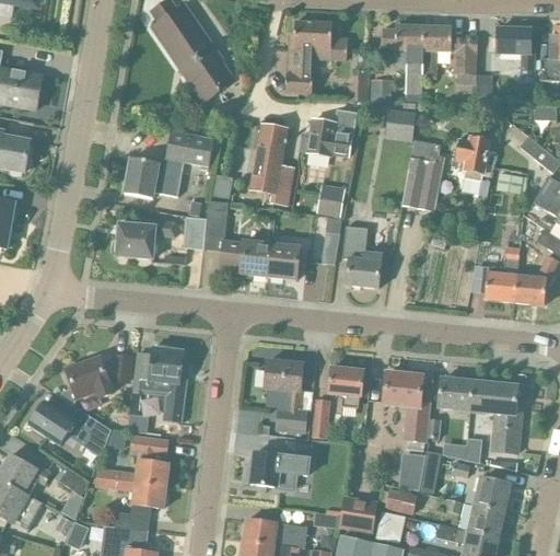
[(0,0),(0,14),(11,16),(13,0),(36,3),(36,0),(0,0)]
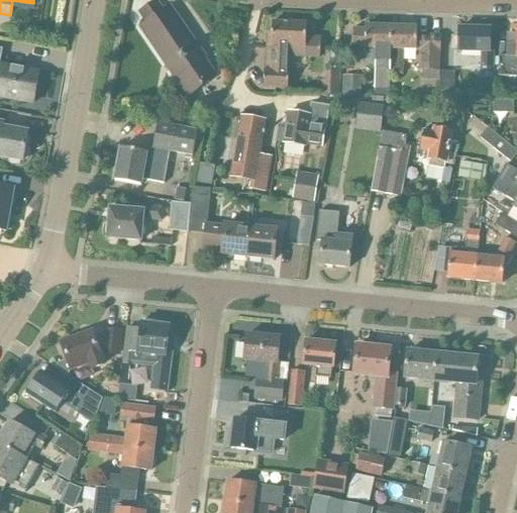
[(217,73),(205,55),(206,54),(171,3),(164,8),(159,0),(152,0),(139,9),(146,20),(140,24),(175,75),(176,75),(188,93),(217,73)]
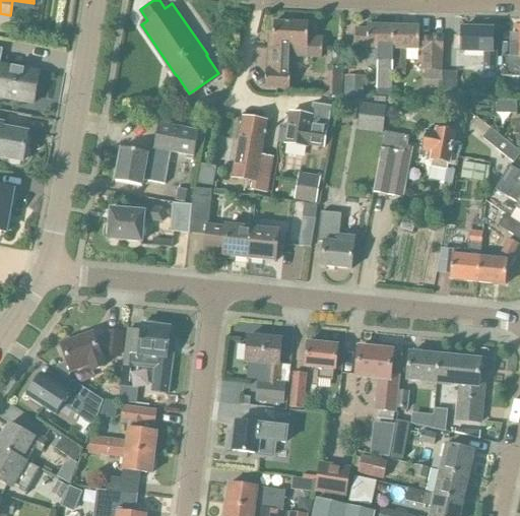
[(290,86),(290,53),(303,53),(303,54),(321,55),(322,35),(308,34),(309,20),(274,18),(273,38),(268,38),(267,67),(266,67),(265,85),(290,86)]
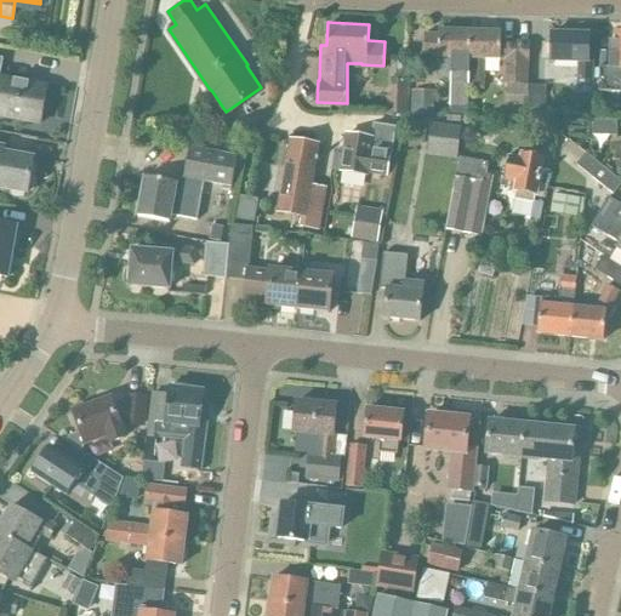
[(453,55),(450,112),(467,112),(469,28),(439,27),(439,32),(425,30),(423,53),(438,53),(438,55),(453,55)]
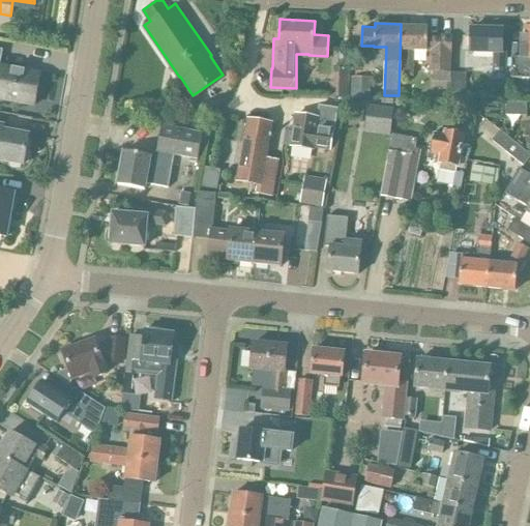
[(428,25),(401,24),(399,95),(409,95),(410,91),(405,86),(400,86),(400,72),(413,72),(413,48),(431,49),(430,69),(451,69),(452,34),(428,33),(428,25)]
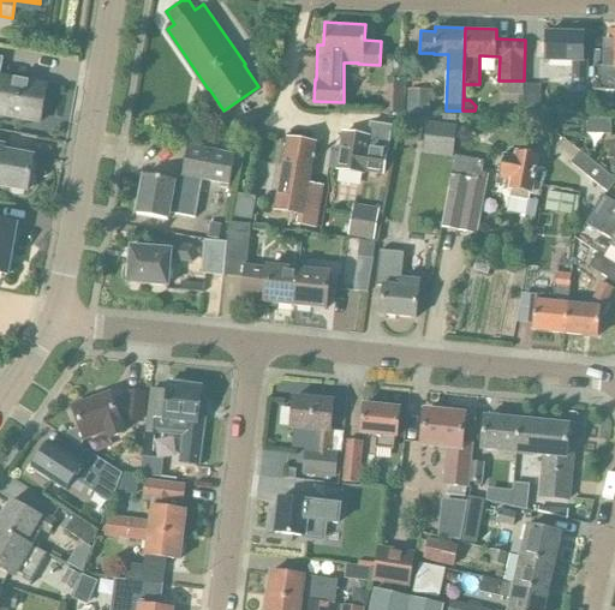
[(593,63),(593,88),(614,88),(614,28),(610,28),(610,39),(604,39),(604,64),(601,64),(593,63)]
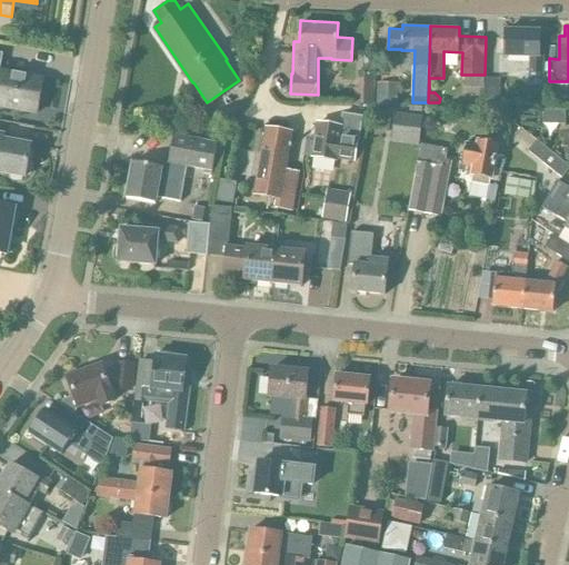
[(498,38),(498,50),(505,50),(505,53),(530,55),(529,70),(541,71),(542,55),(539,55),(539,50),(539,28),(506,28),(505,38),(498,38)]
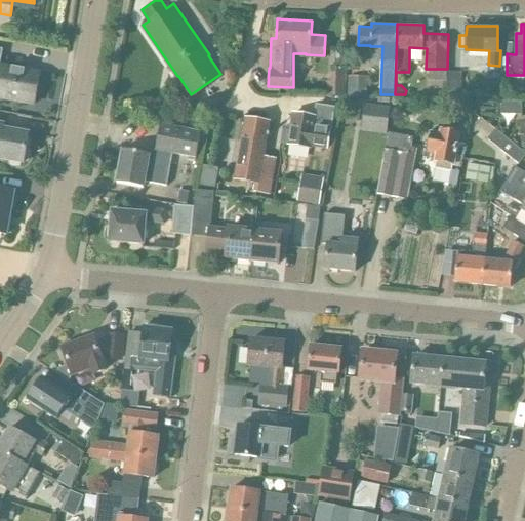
[(0,46),(0,94),(31,101),(32,95),(35,96),(40,71),(23,68),(0,63),(0,62),(3,47),(0,46)]
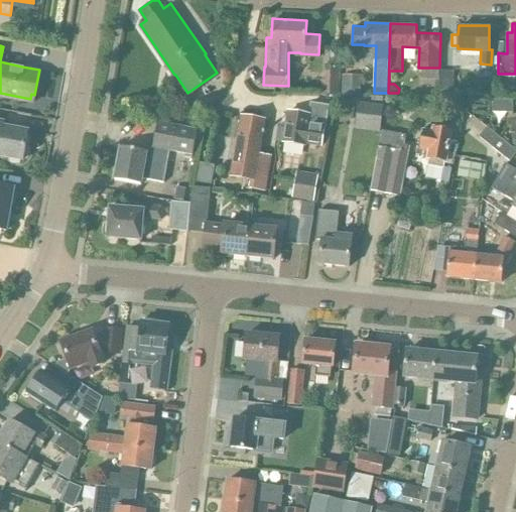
[(325,64),(325,78),(321,78),(321,93),(339,93),(339,72),(339,64),(325,64)]
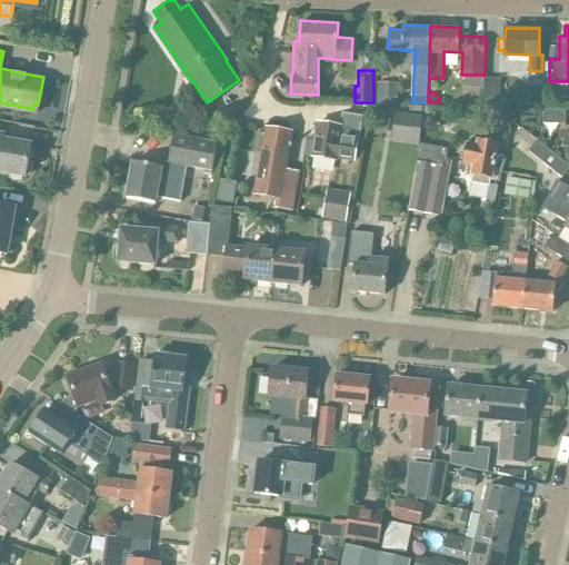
[(500,76),(485,75),(483,105),(499,105),(500,76)]
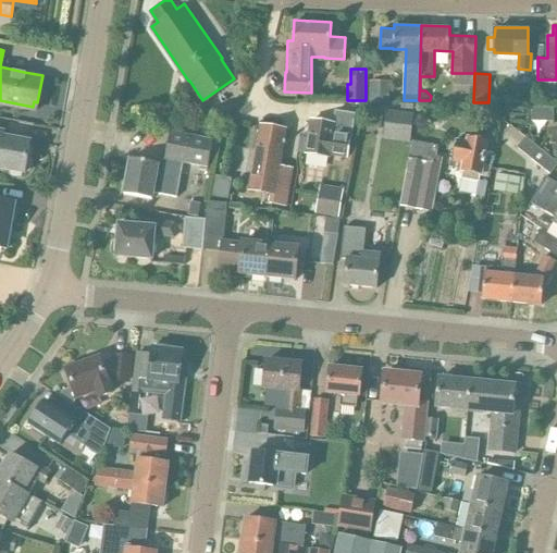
[(366,77),(366,100),(390,100),(390,78),(366,77)]
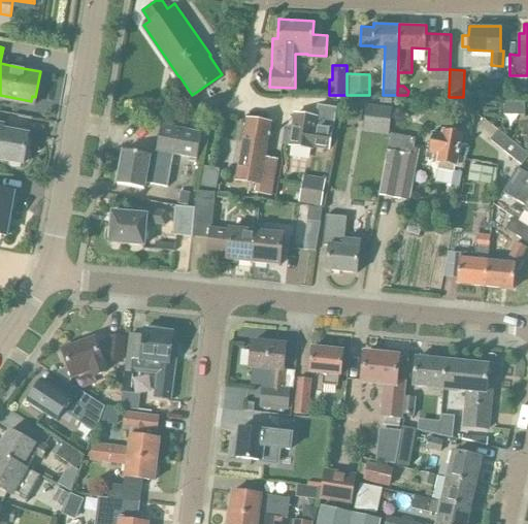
[(189,102),(187,115),(201,118),(203,105),(189,102)]
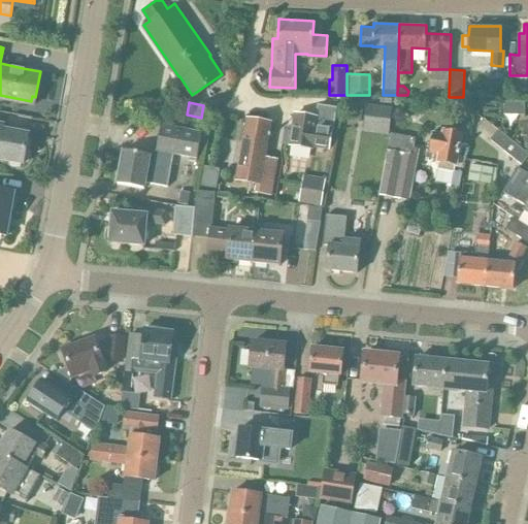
[(312,145),(312,144),(329,146),(332,127),(333,128),(336,105),(318,102),(316,115),(295,111),(292,129),(285,128),(284,135),(291,136),(290,142),(312,145)]
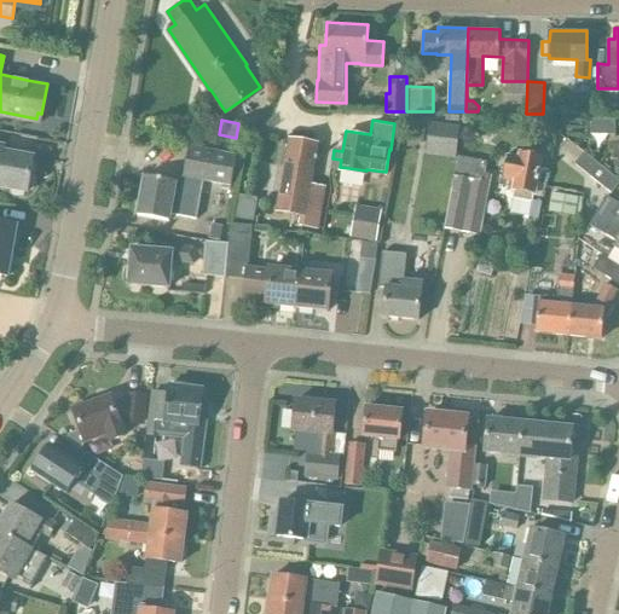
[(429,120),(426,152),(456,156),(460,123),(429,120)]
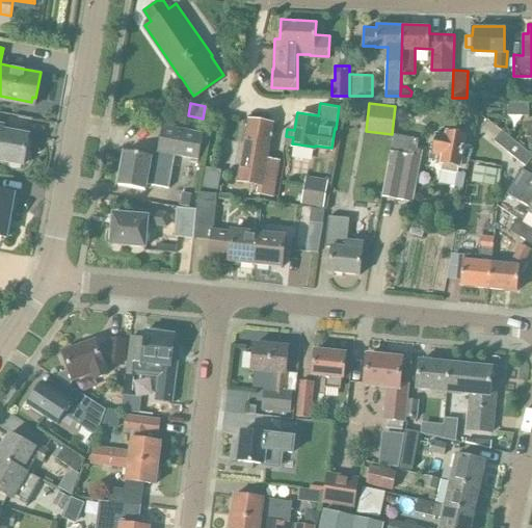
[(267,156),(268,153),(273,122),(248,117),(238,179),(258,183),(257,192),(273,195),(276,180),(276,179),(280,158),(267,156)]
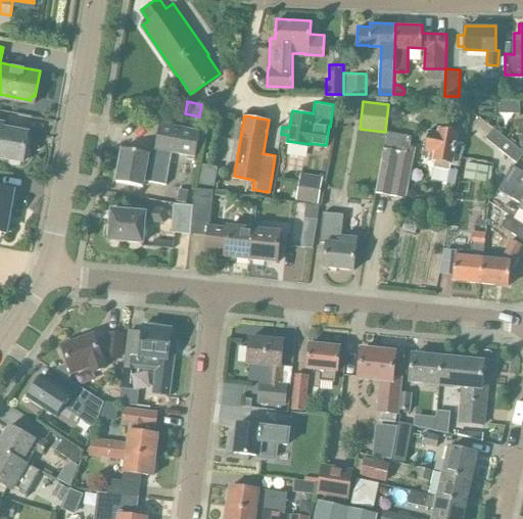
[(0,155),(3,156),(24,160),(29,130),(2,125),(4,120),(0,119),(0,155)]
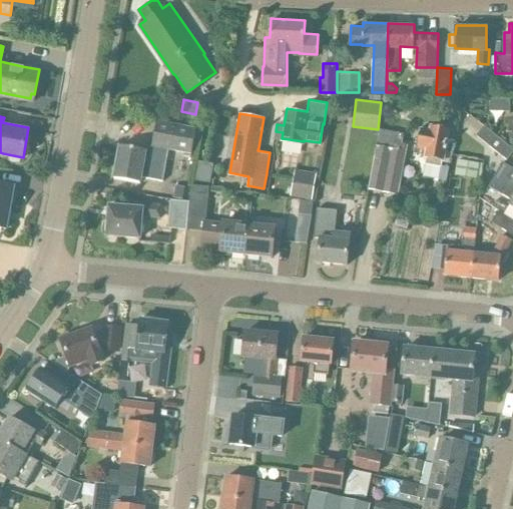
[(120,143),(114,176),(139,181),(140,175),(162,180),(168,147),(191,151),(195,127),(156,120),(151,142),(149,145),(147,146),(145,147),(145,148),(120,143)]
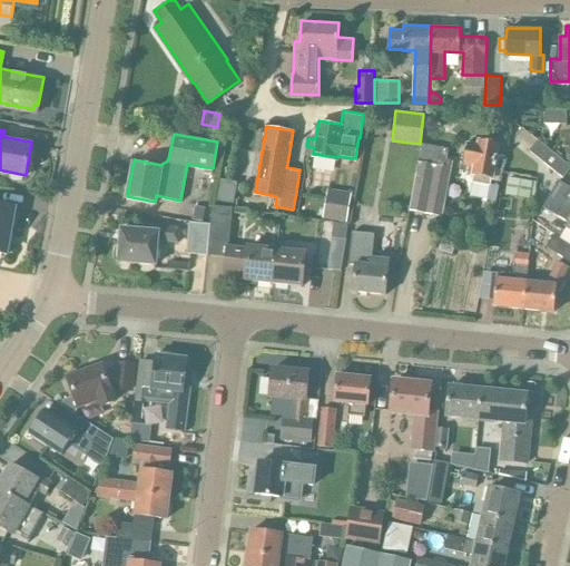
[(468,142),(462,167),(473,169),(472,173),(473,173),(472,179),(490,183),(491,176),(492,177),(499,142),(479,138),(478,143),(468,142)]
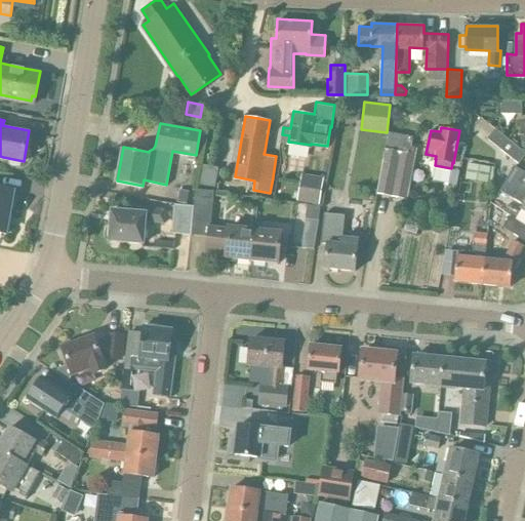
[(377,192),(391,194),(406,197),(416,147),(410,146),(412,135),(389,130),(384,156),(385,156),(377,192)]
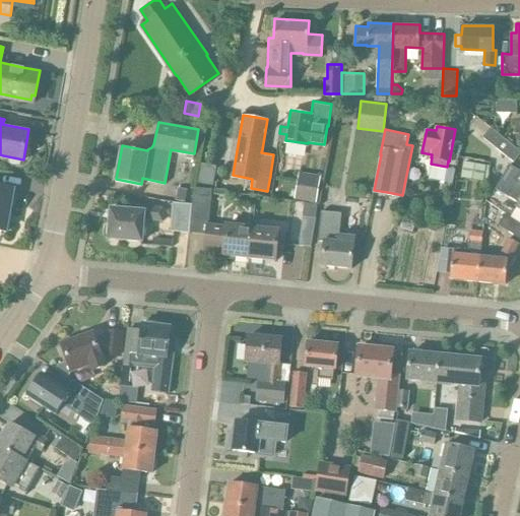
[(502,136),(500,134),(494,141),(497,144),(496,146),(514,159),(519,151),(519,147),(518,146),(511,141),(502,136)]
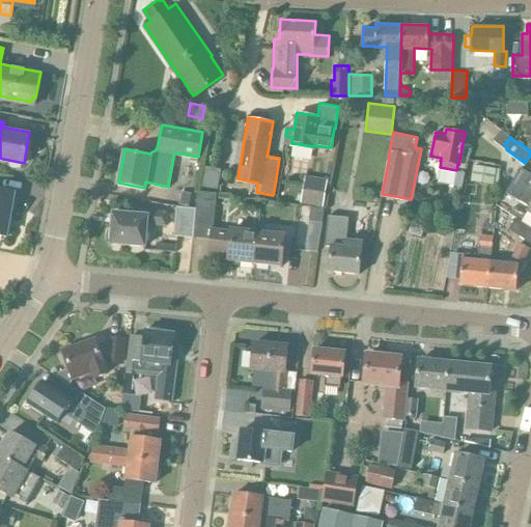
[(501,166),(474,163),(471,181),(499,184),(501,166)]
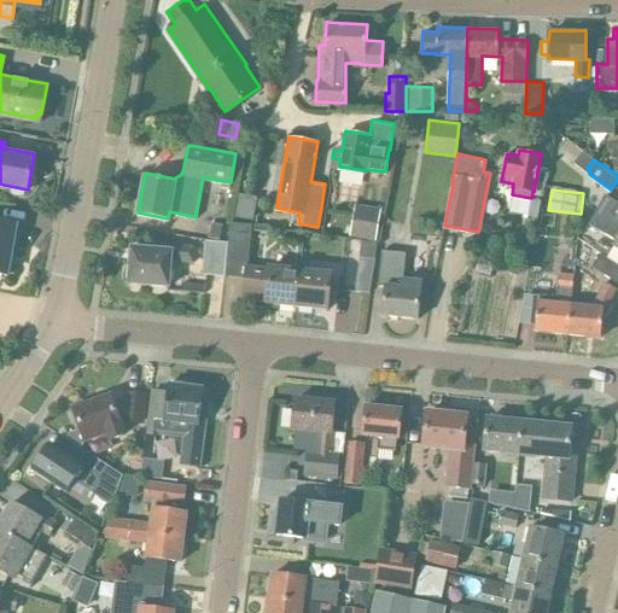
[(617,199),(605,192),(588,222),(614,238),(612,241),(617,244),(617,199)]
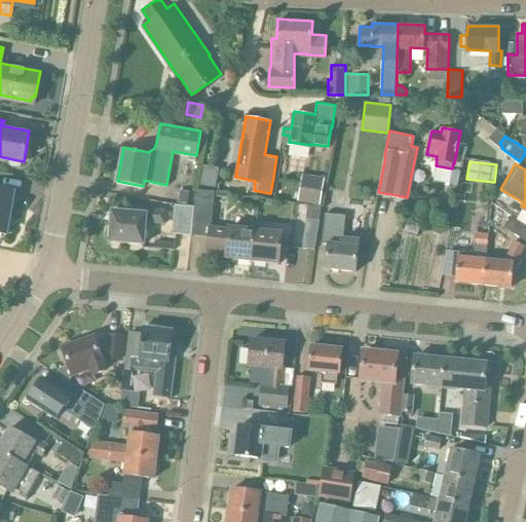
[(302,173),(298,198),(318,202),(324,177),(302,173)]
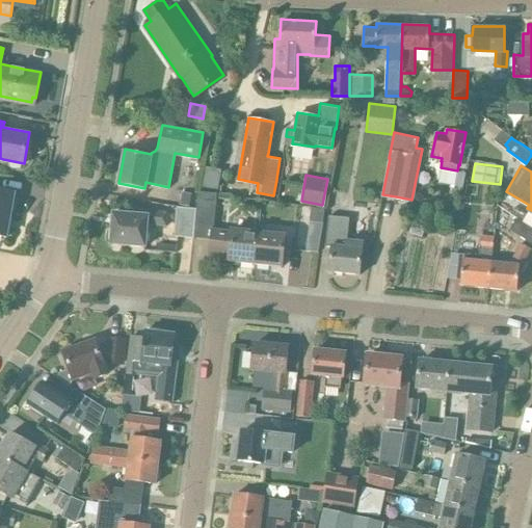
[(0,233),(6,235),(10,208),(16,208),(17,202),(17,200),(12,198),(14,191),(0,188),(0,233)]
